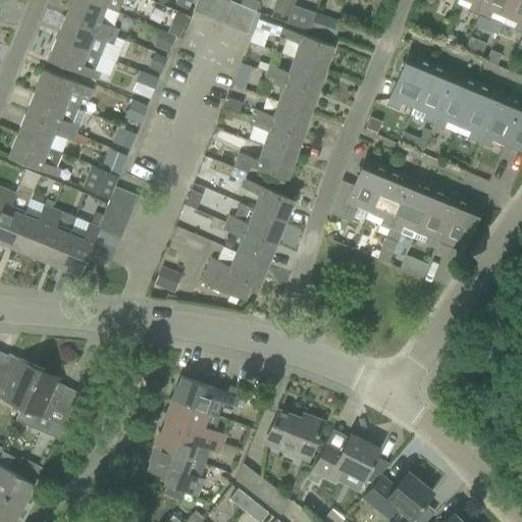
[(86,0),(70,0),(64,16),(115,38),(118,30),(111,27),(117,12),(105,7),(86,0)]
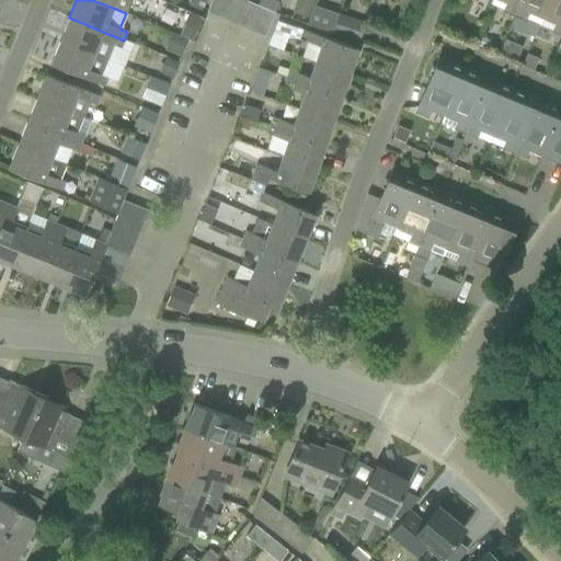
[(92,0),(113,8),(126,13),(132,0),(137,0),(139,1),(139,0),(92,0)]
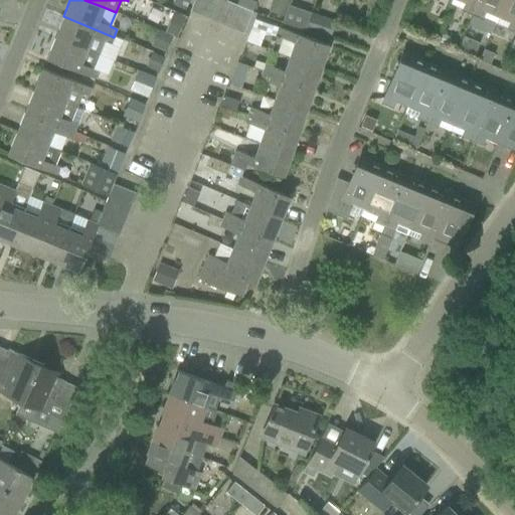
[(175,0),(173,5),(183,9),(186,0),(175,0)]
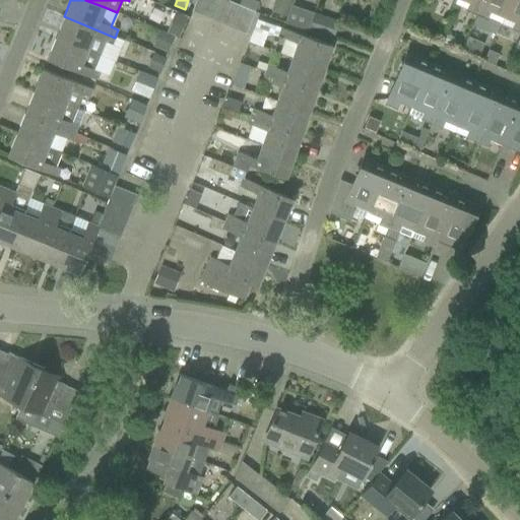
[(195,0),(191,13),(202,17),(207,0),(195,0)]
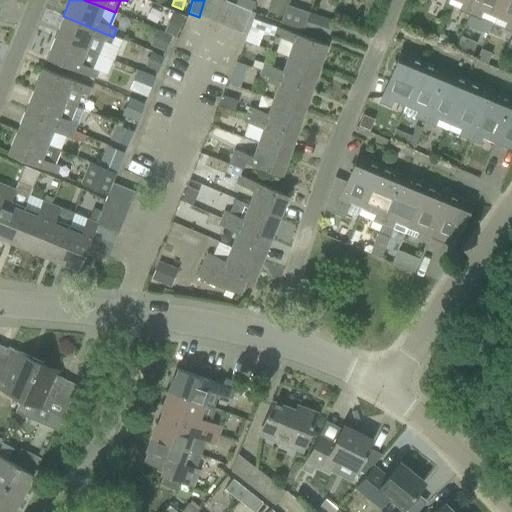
[(209,21),(217,0),(204,0),(199,17),(209,21)]
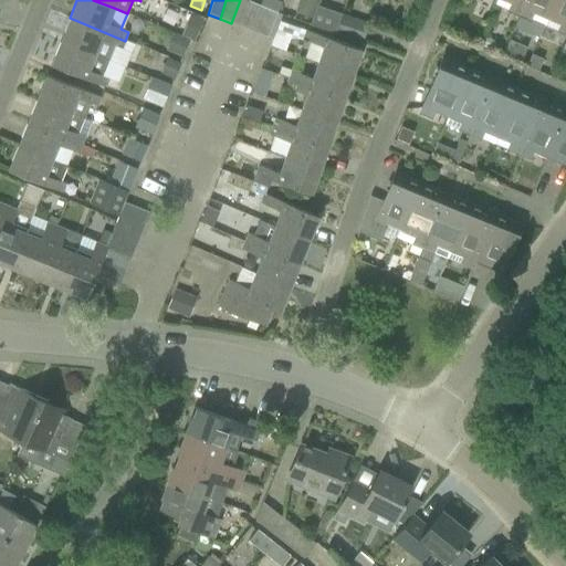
[(243,28),(252,3),(242,0),(240,0),(231,23),(243,28)]
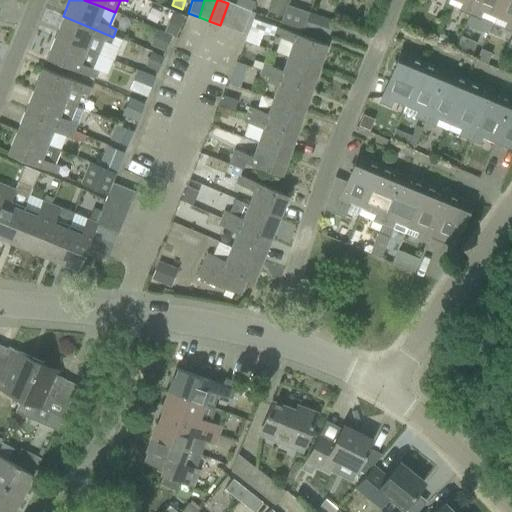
[(237,0),(235,6),(239,7),(250,11),(253,2),(247,0),(237,0)]
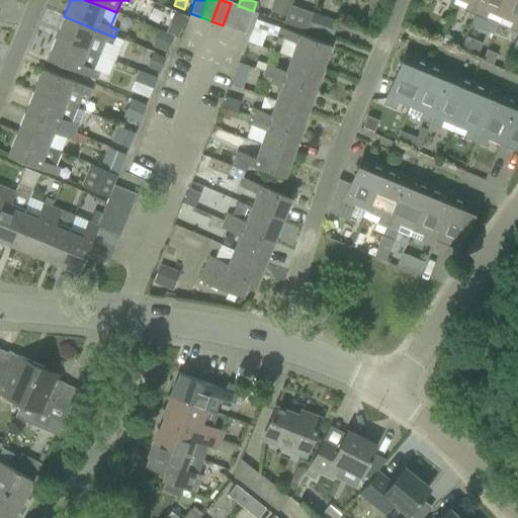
[(286,0),(274,0),(270,12),(284,16),(289,1),(286,0)]
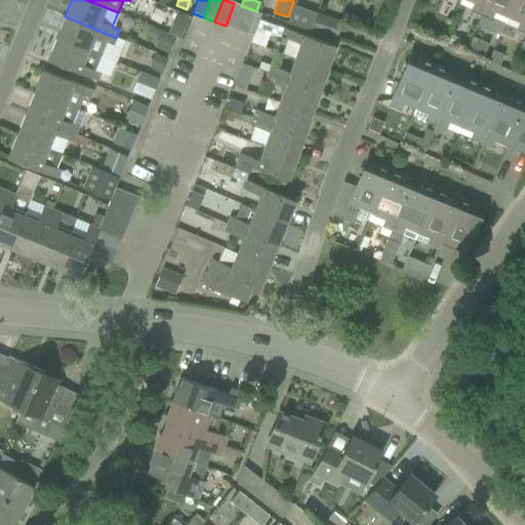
[(482,14),(487,0),(460,0),(459,4),(482,14)]
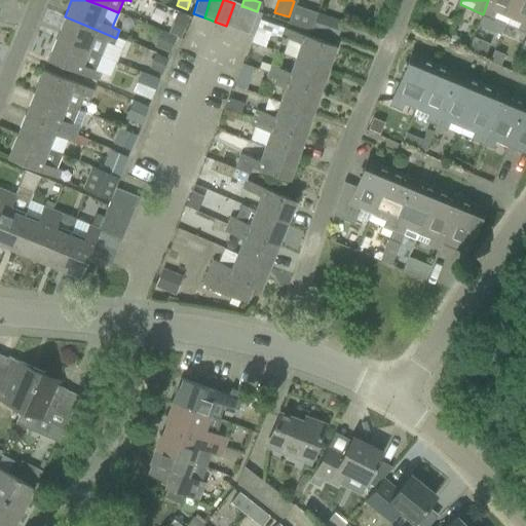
[(511,11),(515,0),(488,0),(483,14),(504,24),(511,11)]
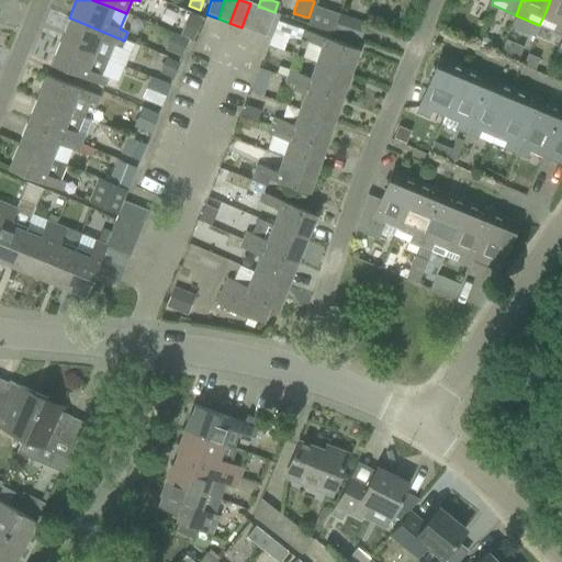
[(561,34),(561,0),(550,0),(546,12),(539,25),(553,31),(561,34)]
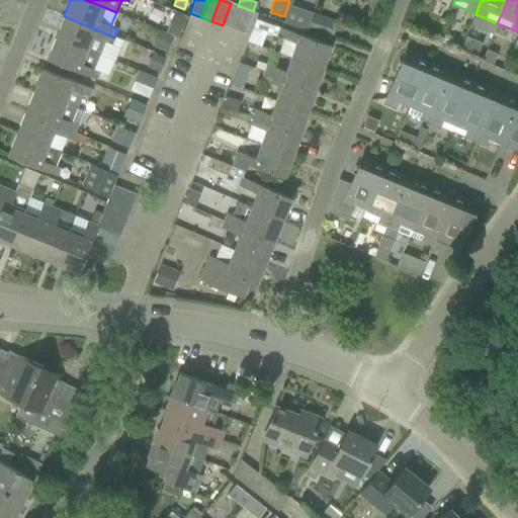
[(238,6),(231,3),(223,25),(234,29),(242,7),(238,6)]
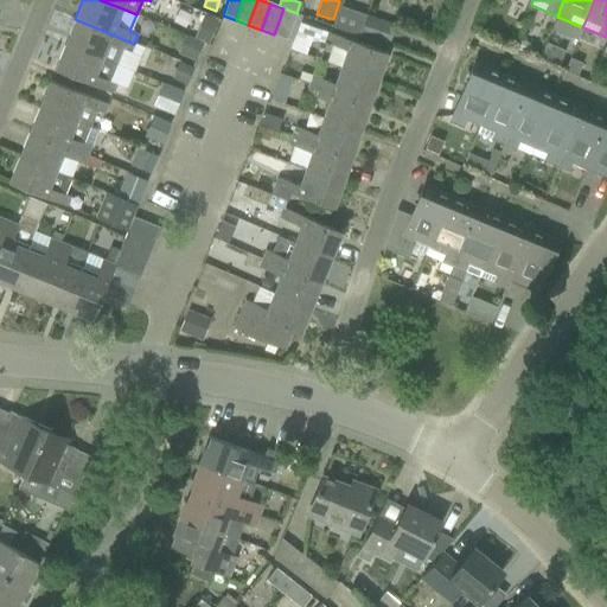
[(287,39),(296,13),(283,8),(274,34),(287,39)]
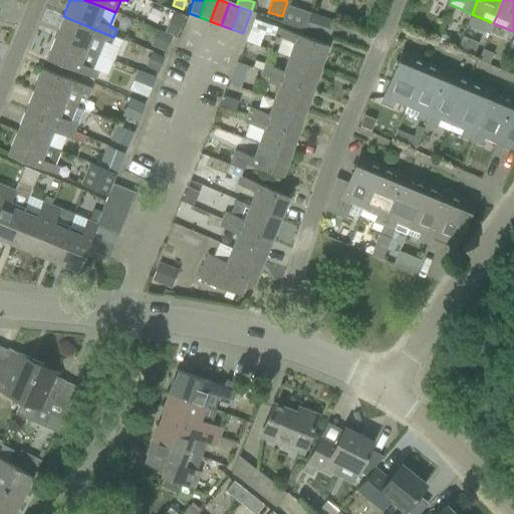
[(301,11),(295,26),(304,30),(310,15),(301,11)]
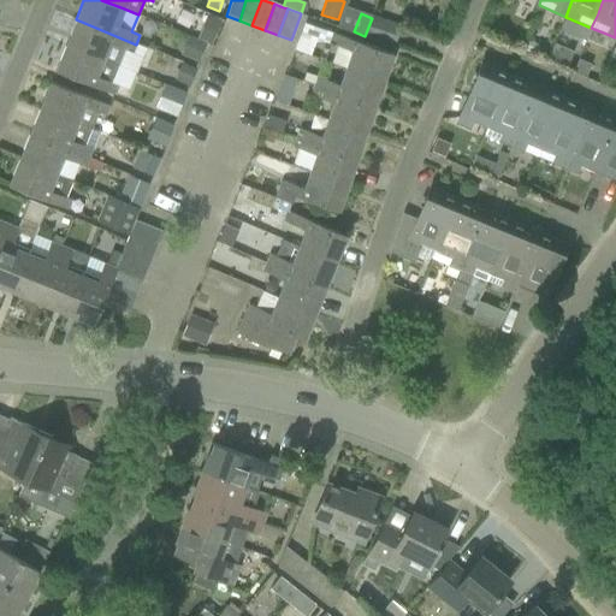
[(207,17),(197,40),(212,46),(221,23),(207,17)]
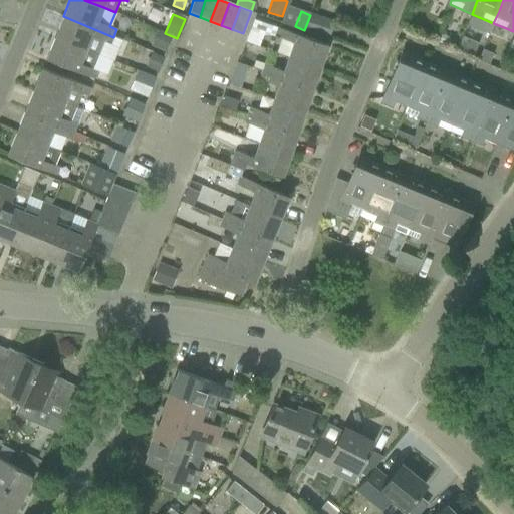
[(310,15),(304,30),(326,38),(332,23),(310,15)]
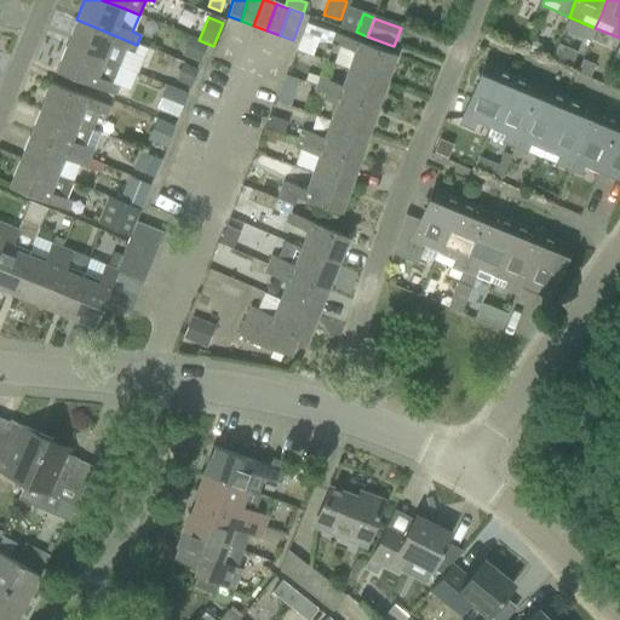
[(137,45),(76,19),(65,45),(104,61),(119,67),(126,50),(133,53),(137,45)]
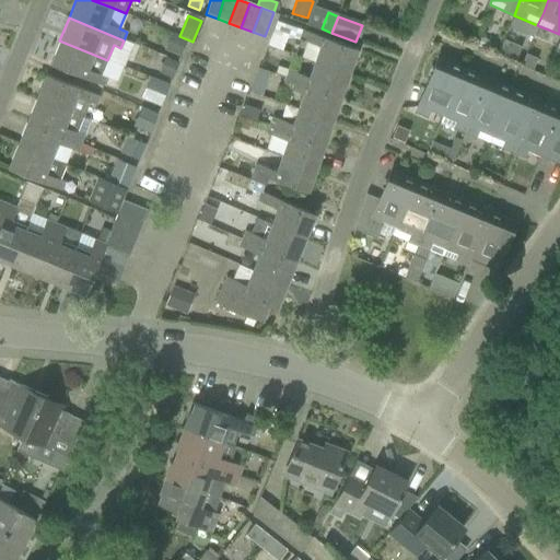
[(319,46),(314,61),(349,73),(357,49),(278,22),(269,47),(282,53),(287,39),(299,39),(319,46)]
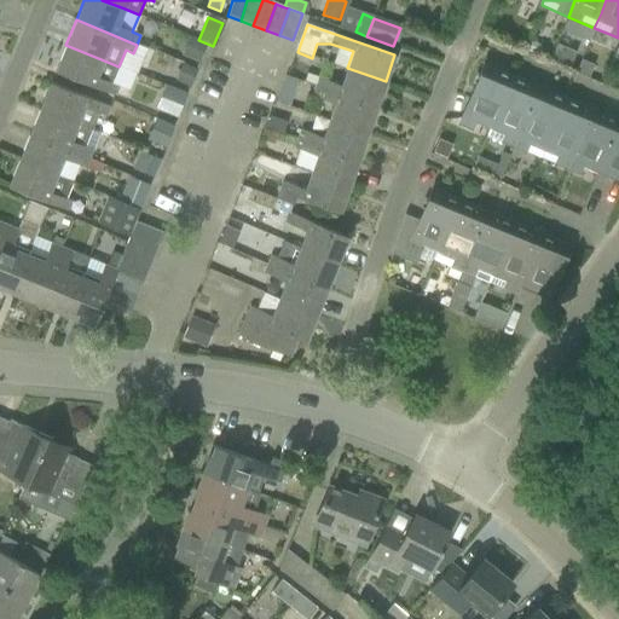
[(181,56),(200,63),(206,45),(187,38),(181,56)]
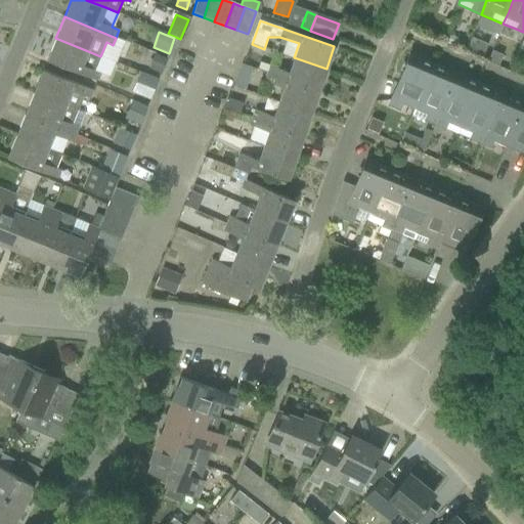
[(100,56),(88,51),(55,38),(46,60),(97,81),(100,73),(94,71),(100,56)]
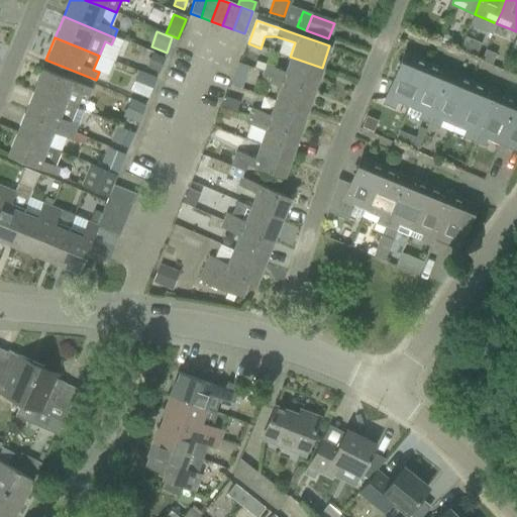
[(481,45),(464,39),(460,49),(476,57),(481,45)]
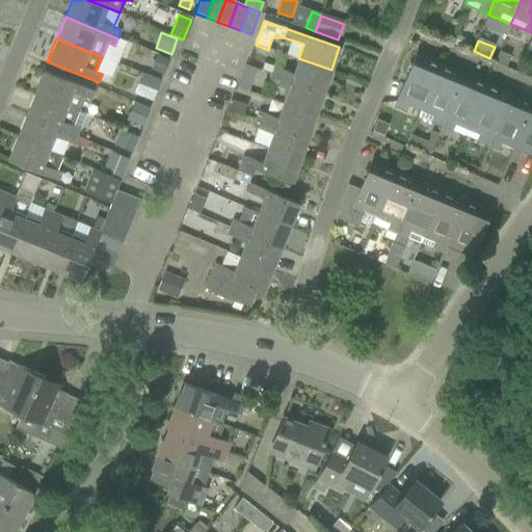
[(498,54),(495,62),(505,68),(509,58),(498,54)]
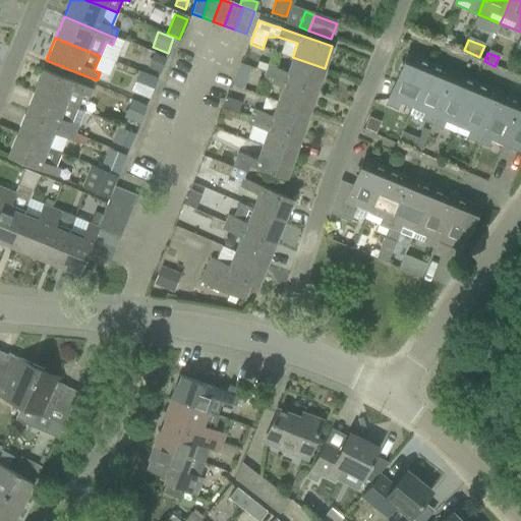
[(160,73),(166,58),(154,54),(148,68),(160,73)]
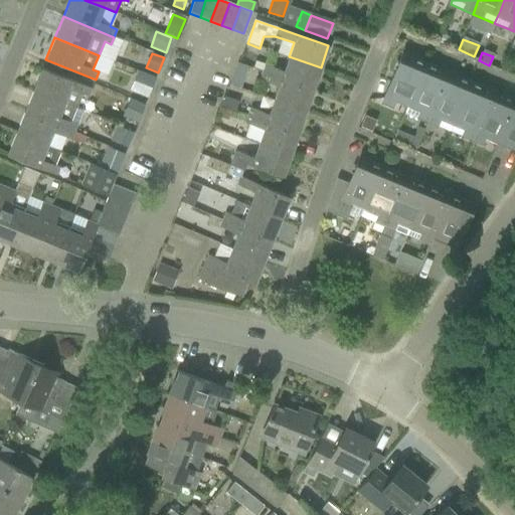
[(410,100),(425,63),(402,54),(381,103),(392,108),(397,95),(410,100)]
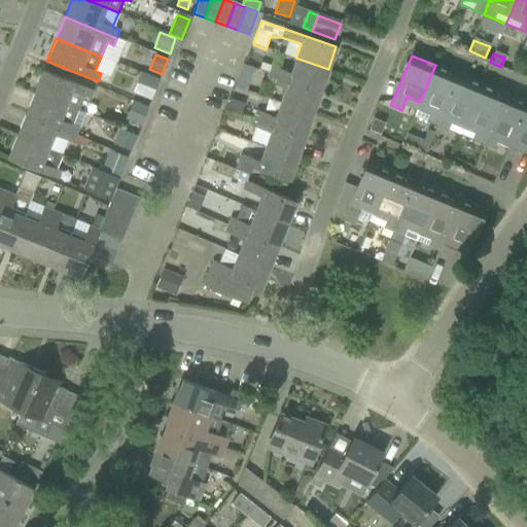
[(269,74),(320,92),(328,69),(295,58),(290,73),(272,66),(269,74)]
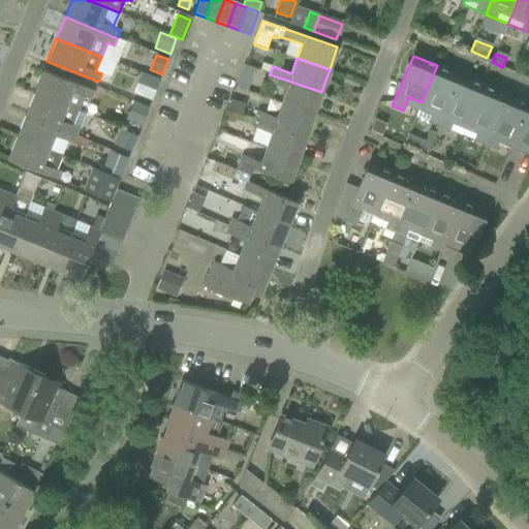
[(262,63),(260,70),(270,74),(273,66),(262,63)]
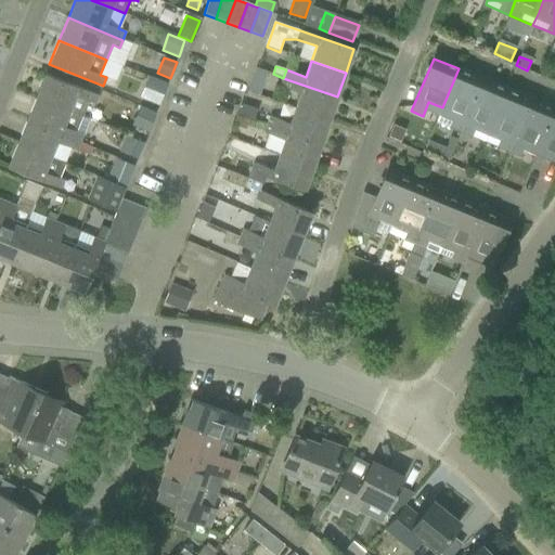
[(256,68),(250,80),(262,85),(268,73),(256,68)]
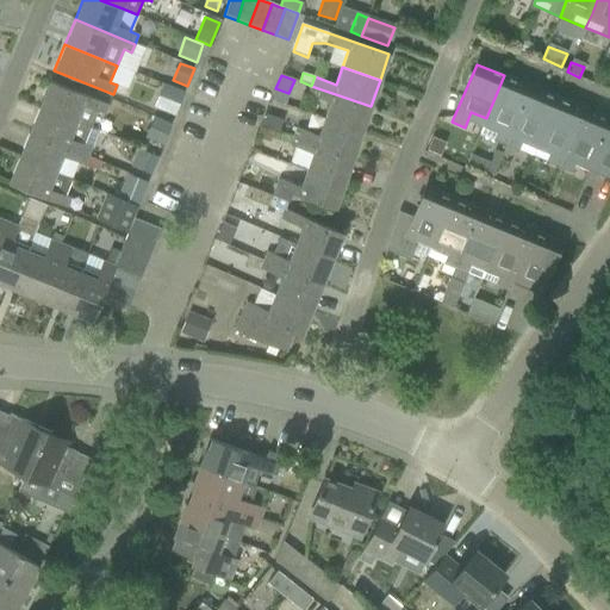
[(486,118),(479,135),(493,141),(506,145),(508,144),(531,87),(504,75),(486,118)]
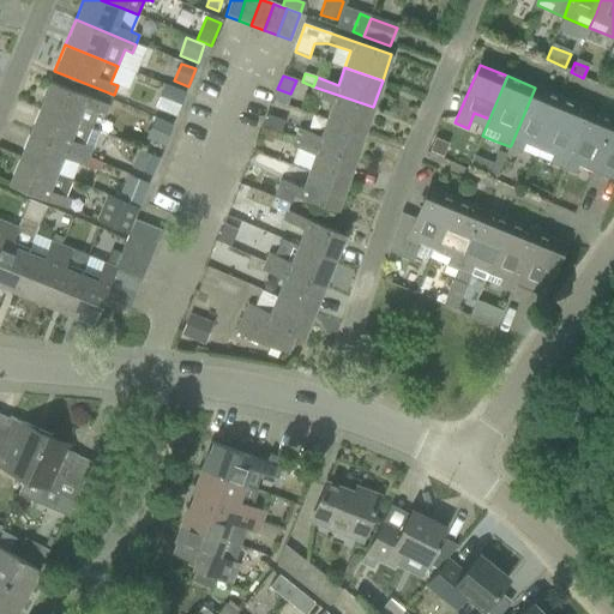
[(40,108),(78,124),(90,128),(97,112),(106,115),(109,106),(50,82),(40,108)]
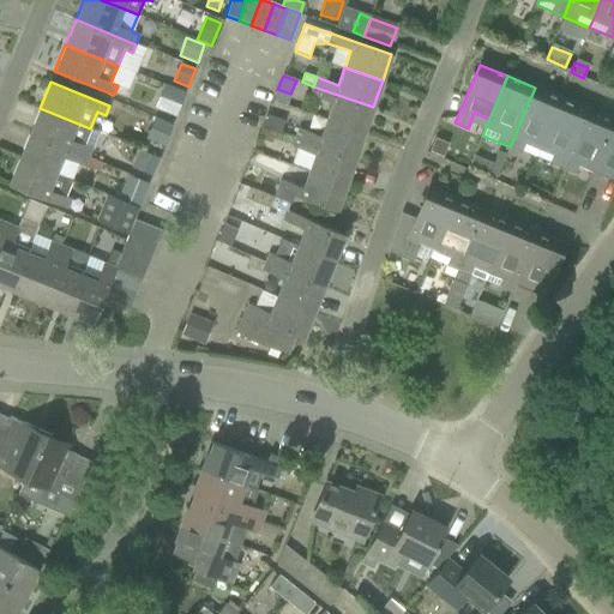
[(175,118),(186,94),(164,85),(155,108),(175,118)]
